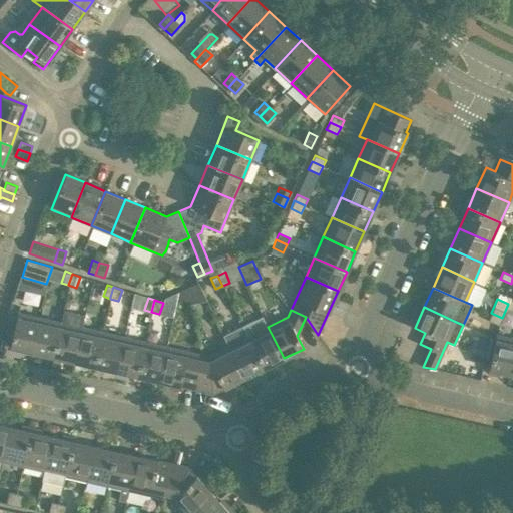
[(60,322),(52,357),(74,362),(82,327),(84,316),(63,311),(60,322)]
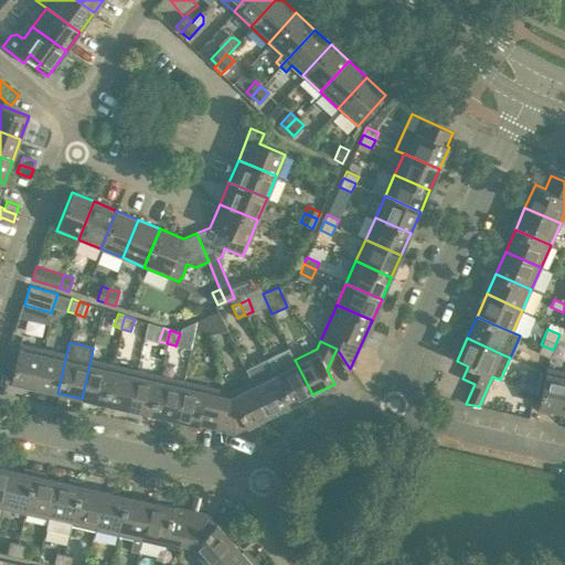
[(11,382),(35,387),(43,350),(20,344),(11,382)]
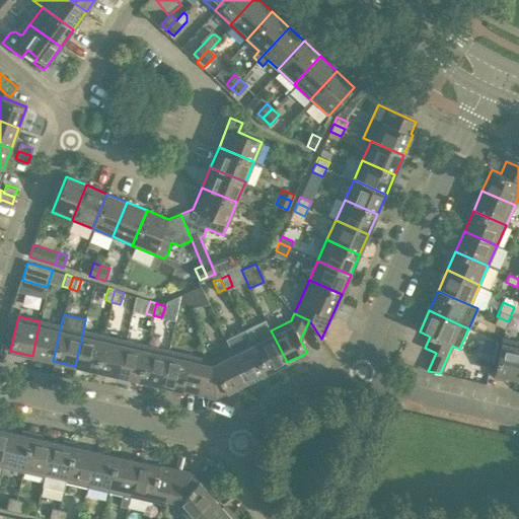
[(505,329),(508,321),(497,316),(494,324),(505,329)]
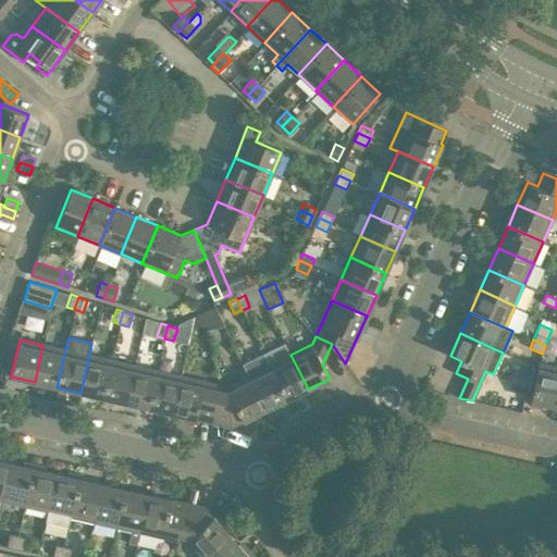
[(284,343),(263,354),(286,399),(308,388),(291,355),(289,355),(284,343)]
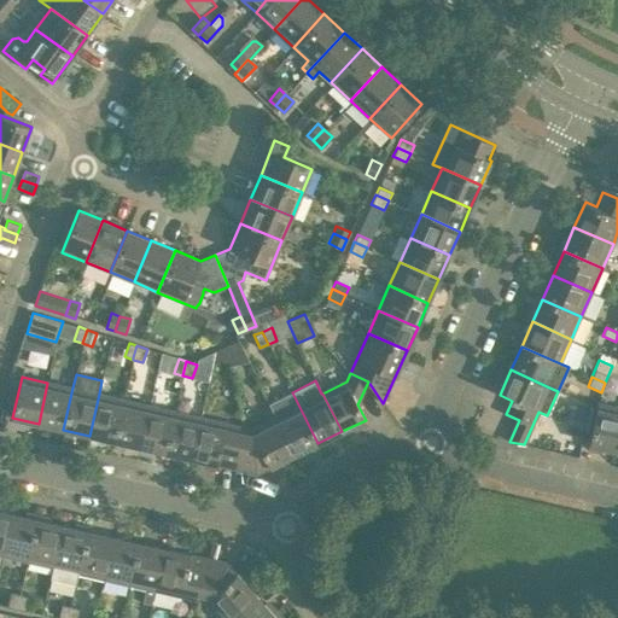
[(73,388),(47,383),(39,424),(63,430),(73,388)]
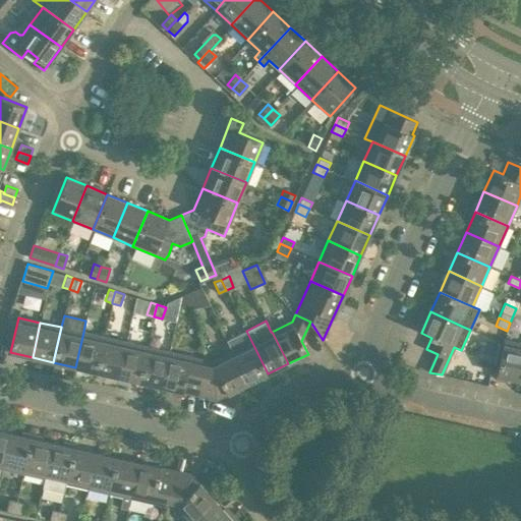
[(227,340),(232,351),(248,383),(268,373),(246,331),(227,340)]
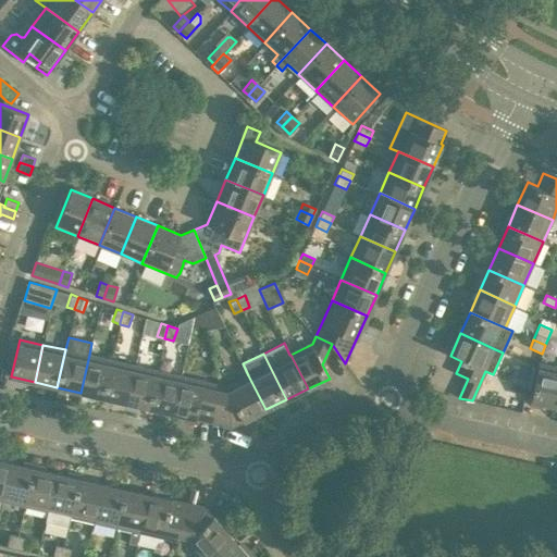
[(111,360),(89,355),(81,393),(103,397),(111,360)]
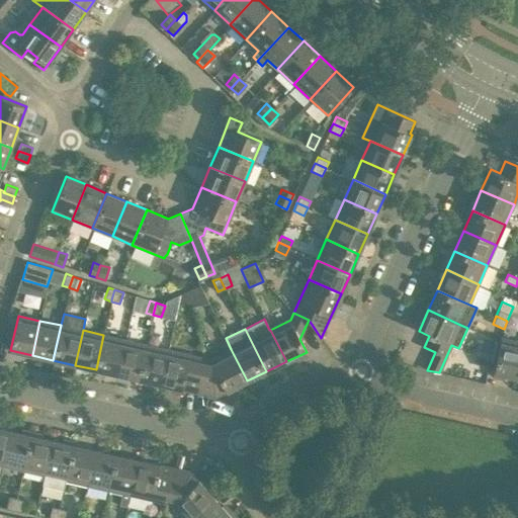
[(125,340),(103,335),(96,369),(117,374),(125,340)]
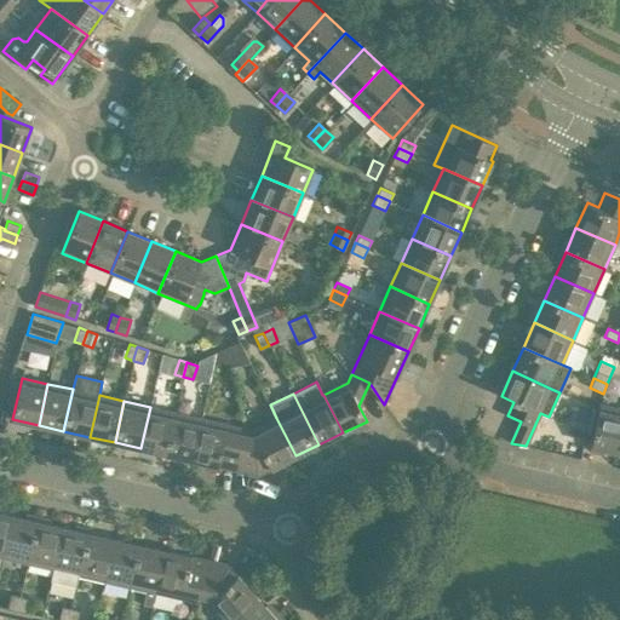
[(616,452),(619,435),(619,408),(600,405),(591,446),(616,452)]
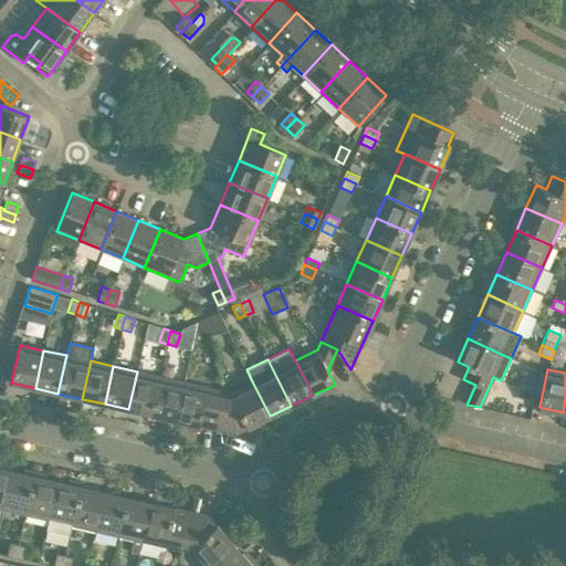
[(128,409),(152,415),(159,376),(137,371),(128,409)]
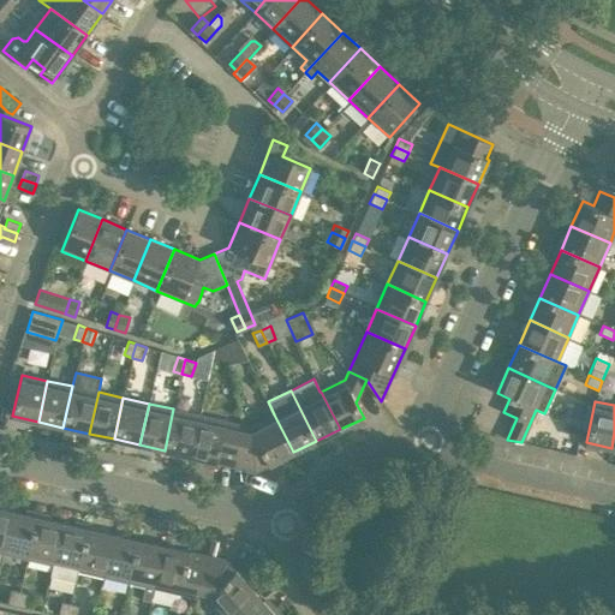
[(165,451),(190,457),(199,415),(173,408),(165,451)]
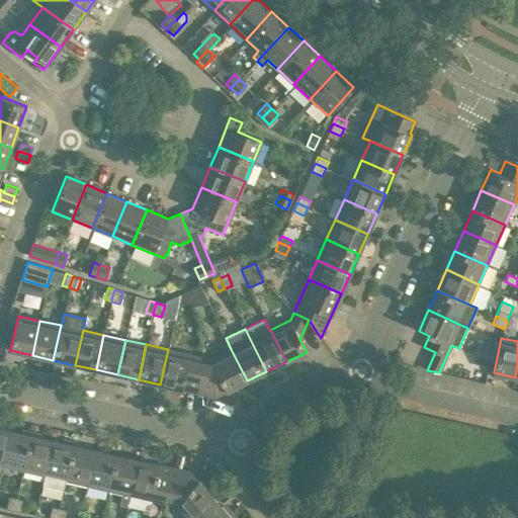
[(160,384),(182,390),(202,395),(199,372),(202,357),(168,349),(160,384)]
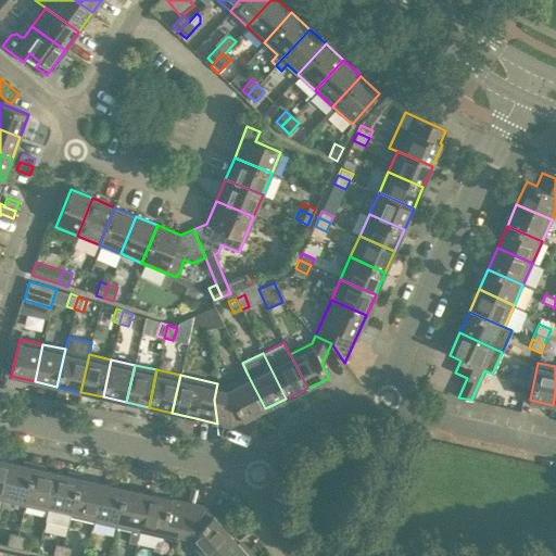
[(232,427),(242,420),(265,408),(248,375),(226,386),(217,383),(214,400),(217,424),(232,427)]
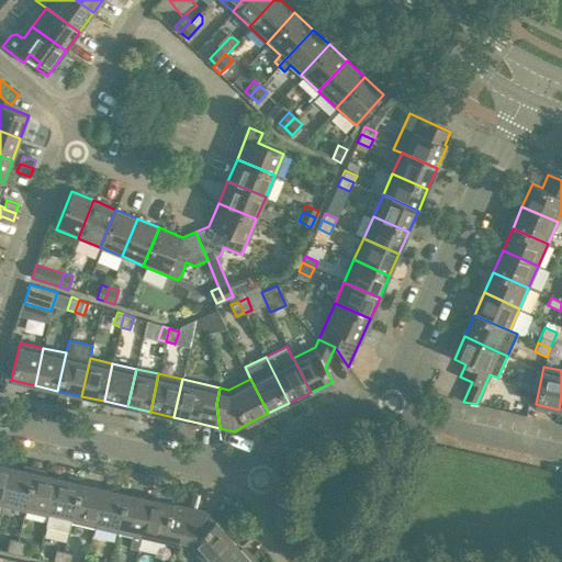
[(0,504),(2,505),(11,468),(0,464),(0,504)]
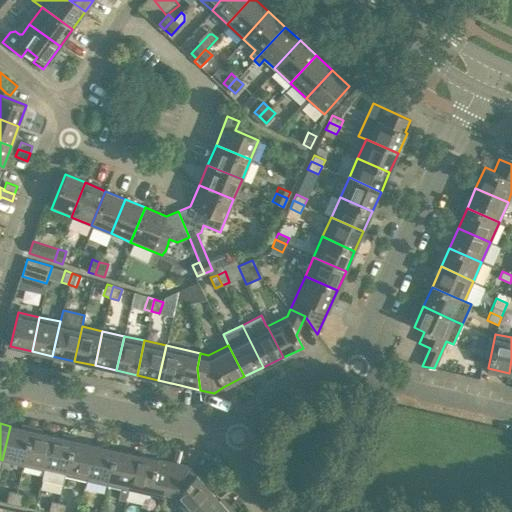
[(31,431),(10,426),(2,460),(23,465),(31,431)]
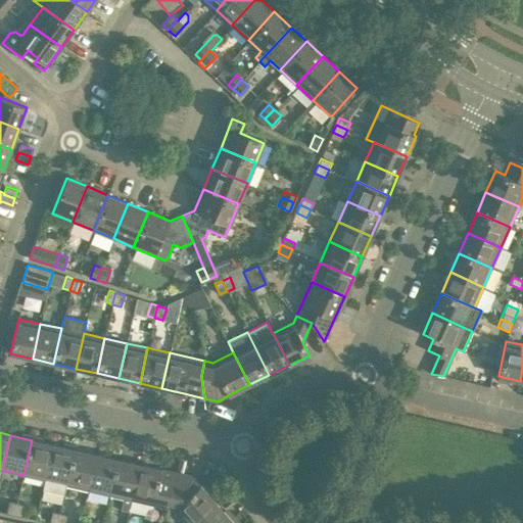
[(24,475),(45,480),(53,444),(32,440),(24,475)]
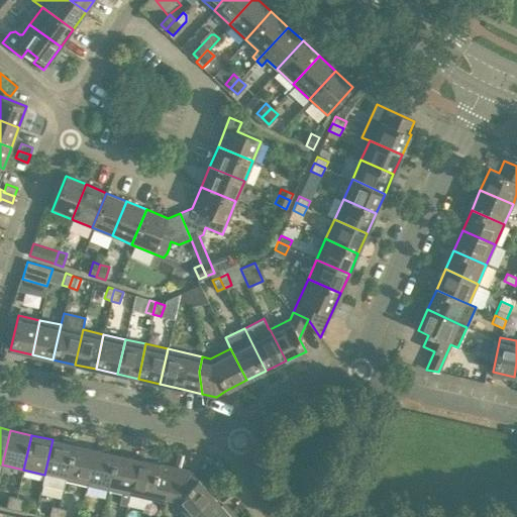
[(66,479),(66,480),(74,444),(53,439),(44,475),(42,484),(64,489),(66,479)]
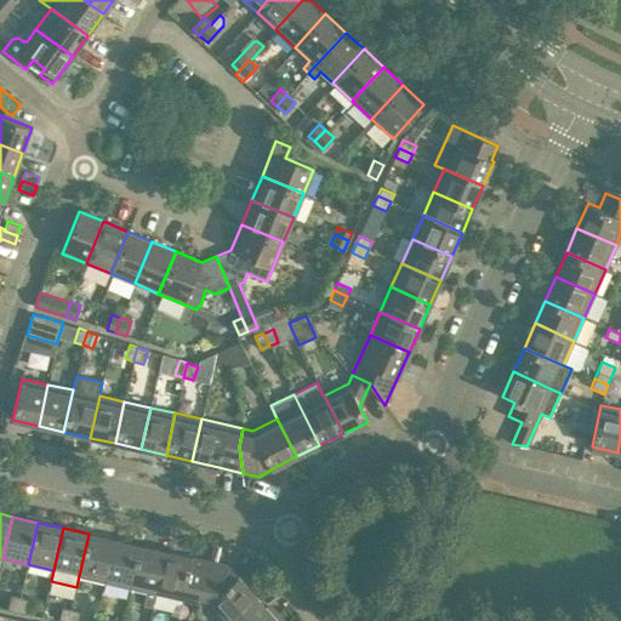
[(79,576),(104,581),(114,540),(89,534),(79,576)]
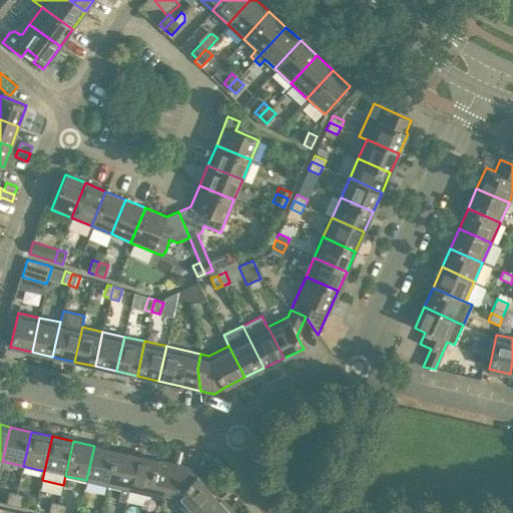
[(86,480),(107,485),(115,451),(94,446),(86,480)]
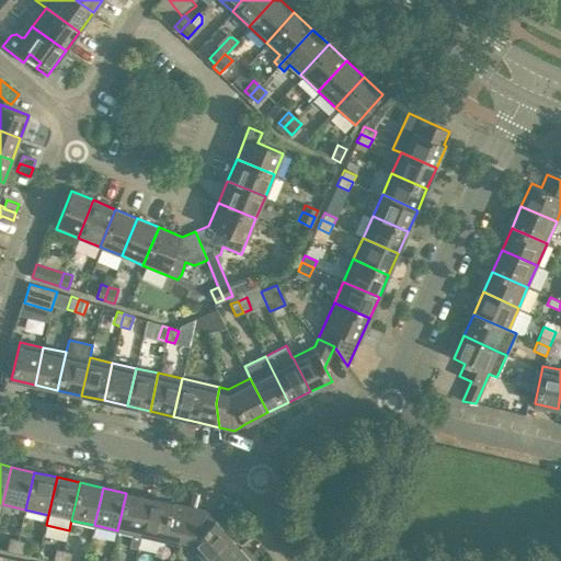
[(128,547),(137,549),(140,536),(147,507),(148,503),(149,499),(126,493),(117,530),(132,534),(128,547)]
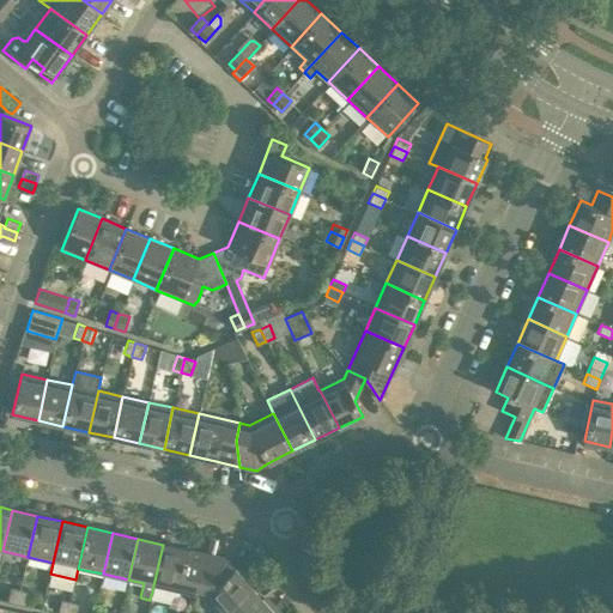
[(161,587),(194,595),(195,594),(199,576),(213,556),(163,545),(162,550),(161,554),(153,586),(161,587)]
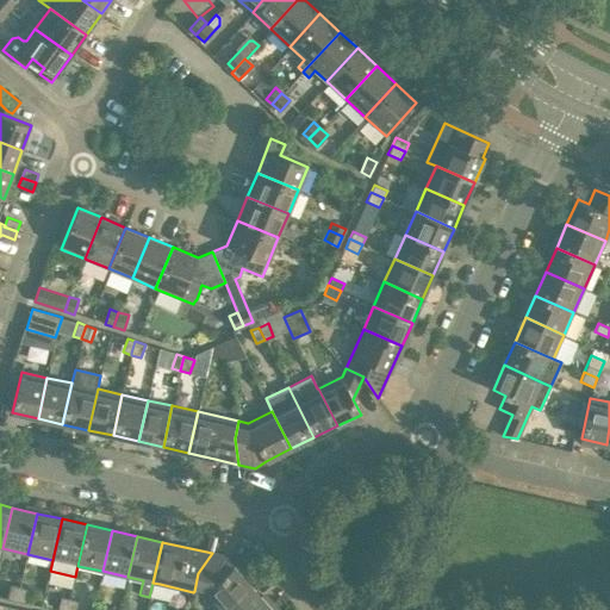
[(224,609),(251,586),(234,566),(224,556),(212,553),(198,573),(194,591),(193,592),(203,593),(216,609),(224,609)]
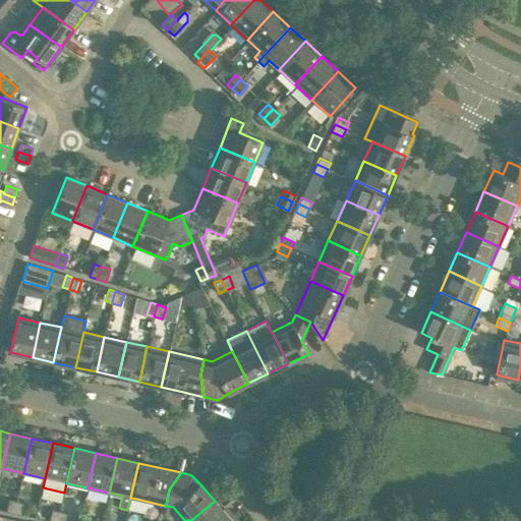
[(14,513),(17,502),(9,500),(6,512),(14,513)]
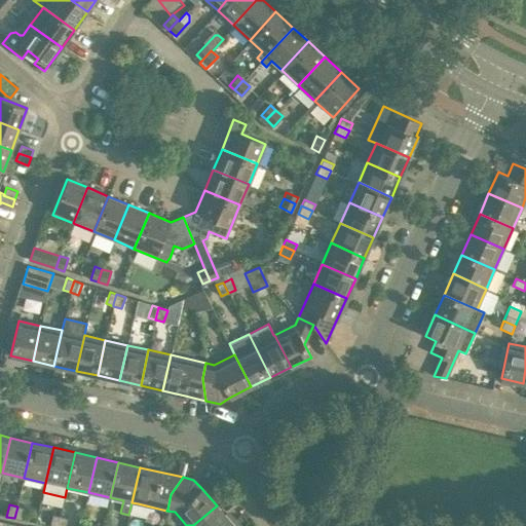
[(228,525),(232,523),(217,505),(193,525),(228,525)]
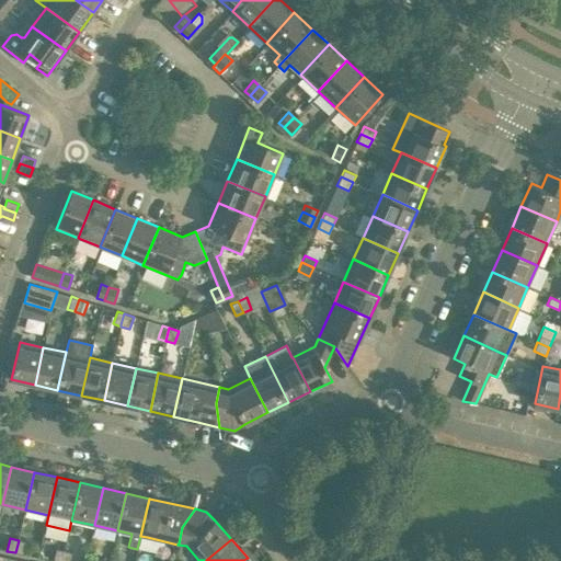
[(19,540),(15,552),(23,554),(26,541),(19,540)]
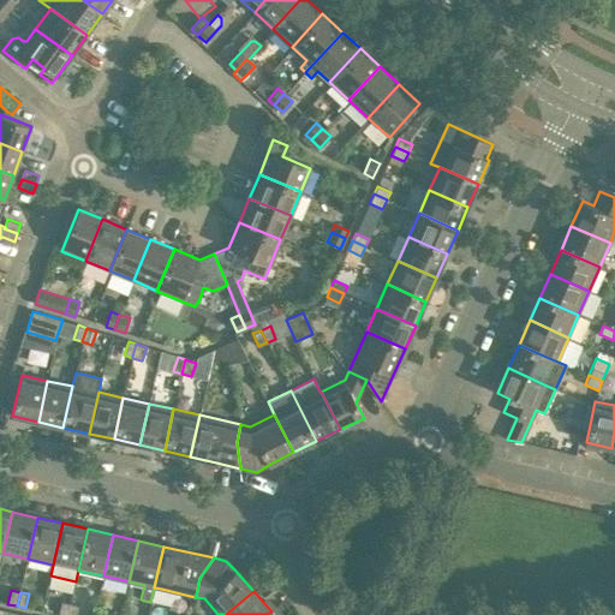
[(67,614),(71,603),(61,602),(58,614),(67,614)]
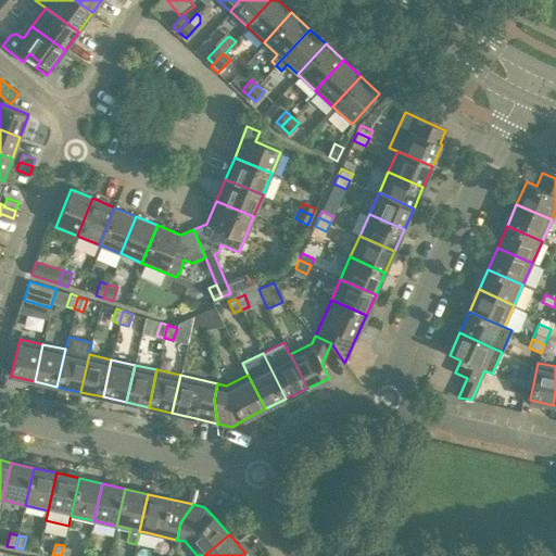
[(64,545),(61,555),(70,555),(72,547),(64,545)]
